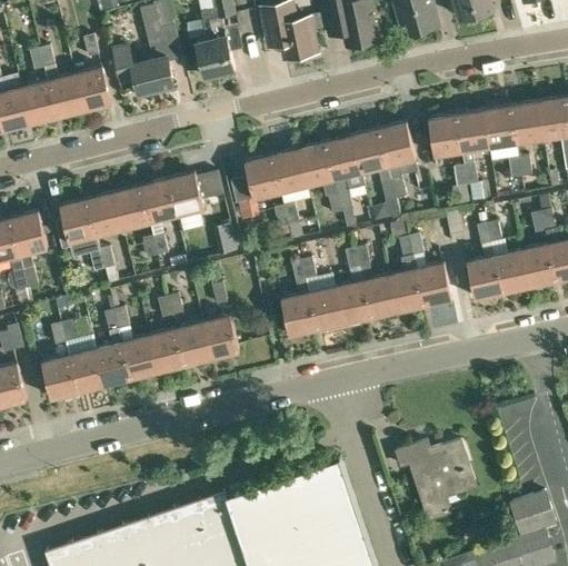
[(96,0),(100,12),(117,8),(117,5),(131,0),(96,0)]
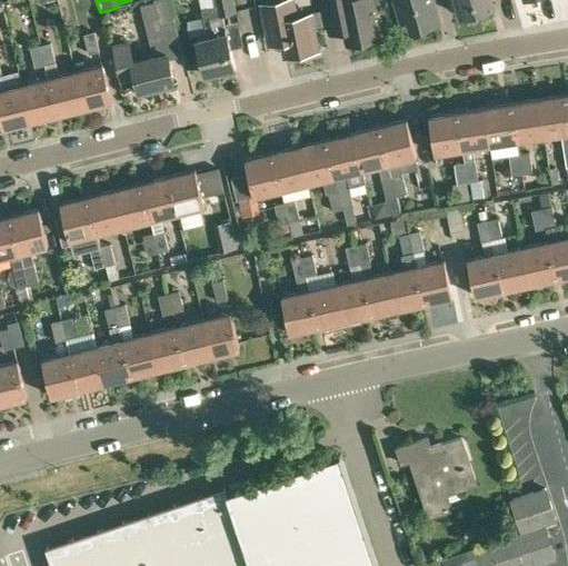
[(167,0),(161,0),(152,2),(153,5),(156,15),(159,29),(173,25),(167,0)]
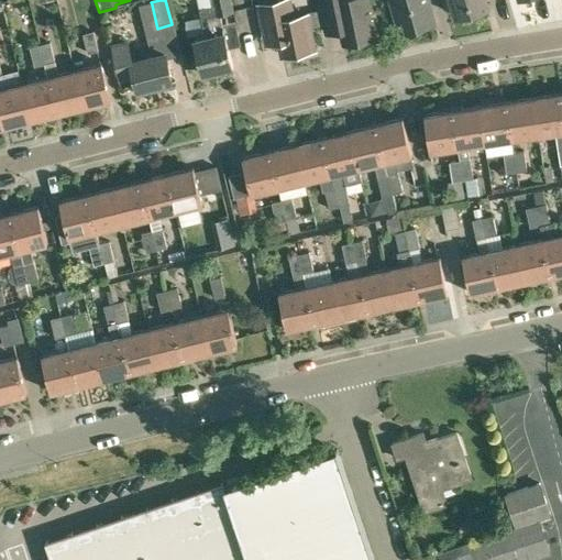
[(221,26),(220,18),(232,15),(229,0),(196,0),(199,12),(198,13),(204,40),(194,42),(202,79),(232,72),(227,52),(240,48),(234,24),(221,26)]
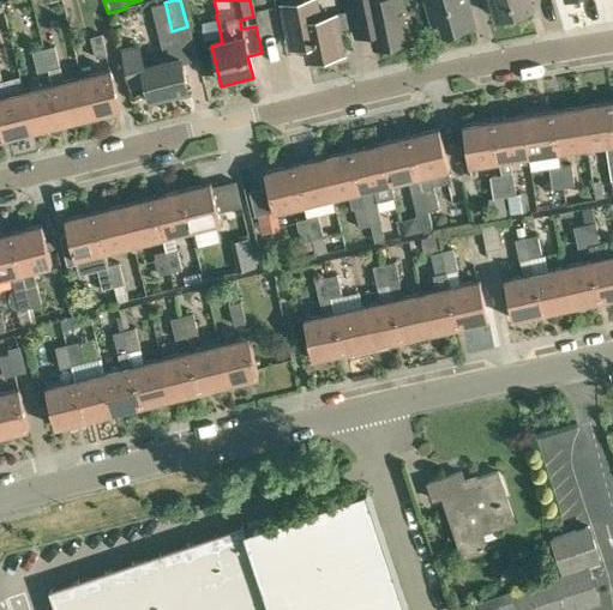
[(343,58),(338,34),(348,31),(344,14),(335,17),(335,19),(319,22),(313,0),(280,0),(289,37),(304,35),(310,65),(343,58)]
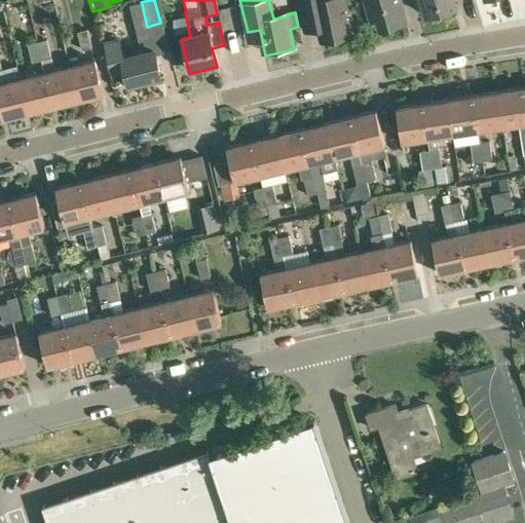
[(297,0),(304,34),(317,31),(321,43),(349,37),(341,0),(297,0)]
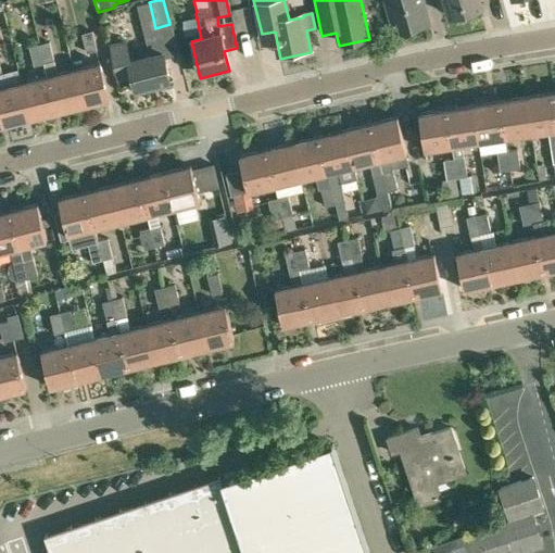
[(383,0),(391,22),(398,21),(401,34),(428,25),(420,0),(383,0)]
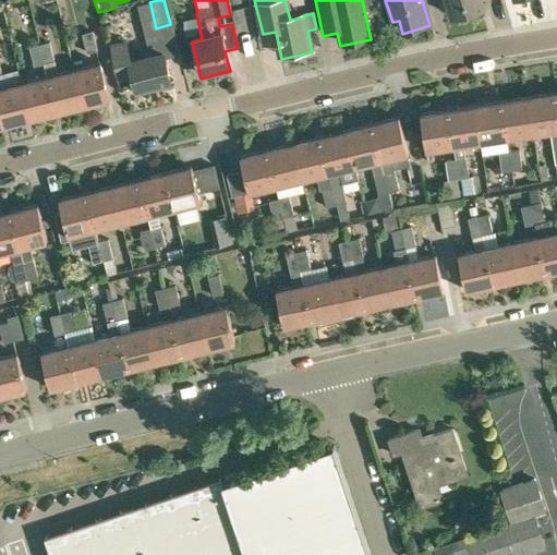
[(447,0),(452,19),(484,10),(481,0),(447,0)]
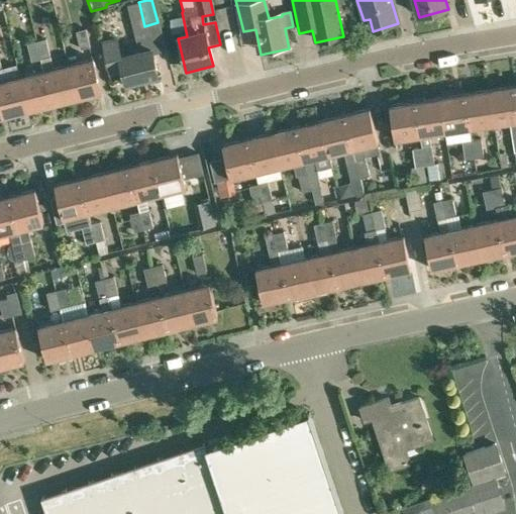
[(82,63),(68,67),(77,100),(102,94),(93,61),(92,61),(89,49),(89,47),(85,31),(75,33),(80,52),(82,63)]
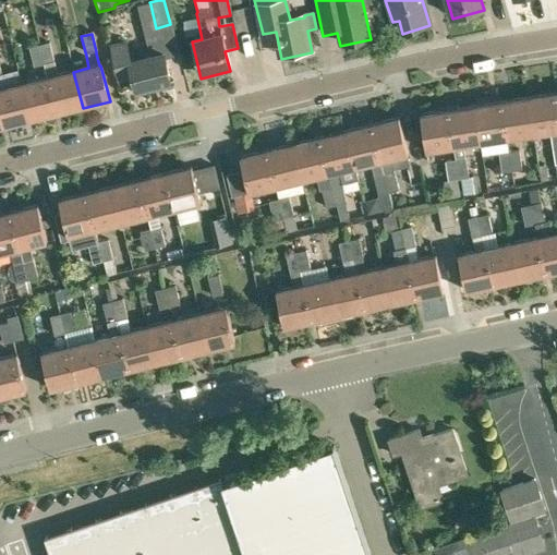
[(125,43),(108,47),(118,86),(133,83),(135,94),(170,85),(162,55),(158,36),(144,40),(148,58),(131,62),(125,43)]
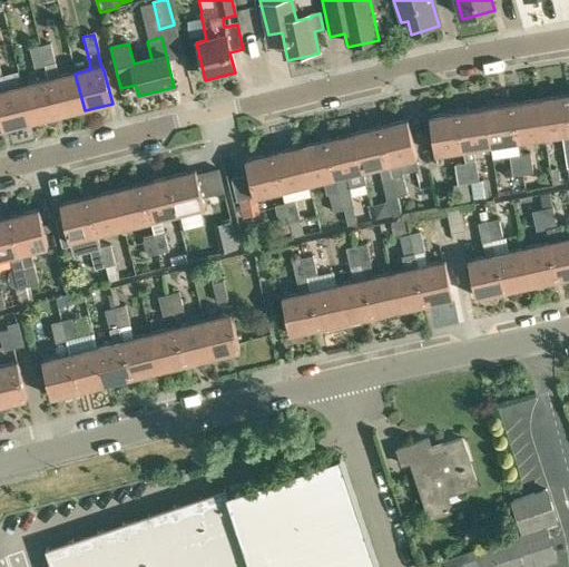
[(41,48),(40,48),(45,68),(42,68),(46,81),(48,80),(58,118),(85,110),(75,74),(58,78),(55,65),(55,64),(49,46),(41,48)]
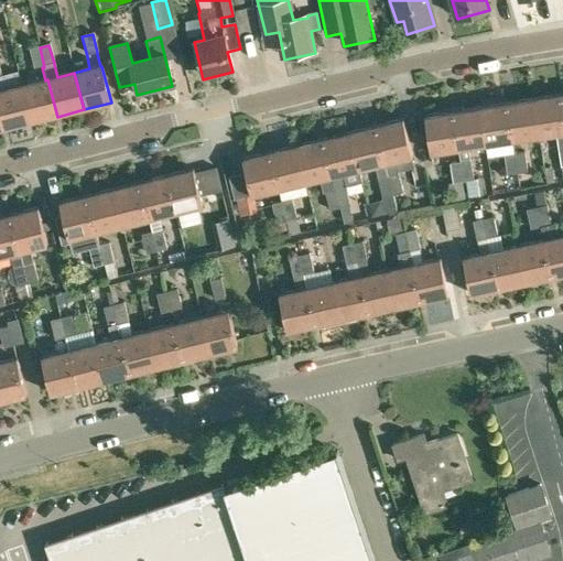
[(33,69),(42,67),(44,67),(40,47),(29,50),(33,69)]
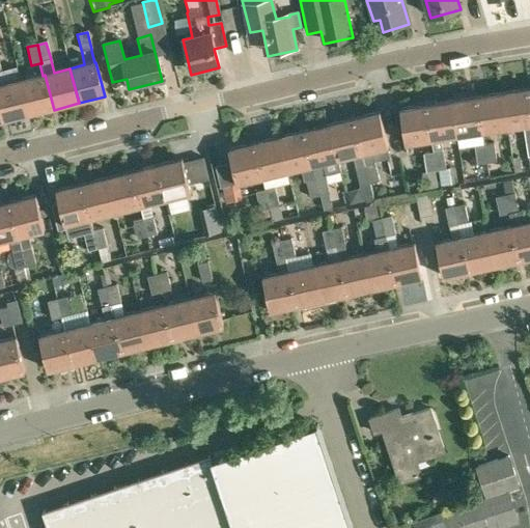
[(29,116),(54,110),(45,75),(43,76),(20,81),(29,116)]
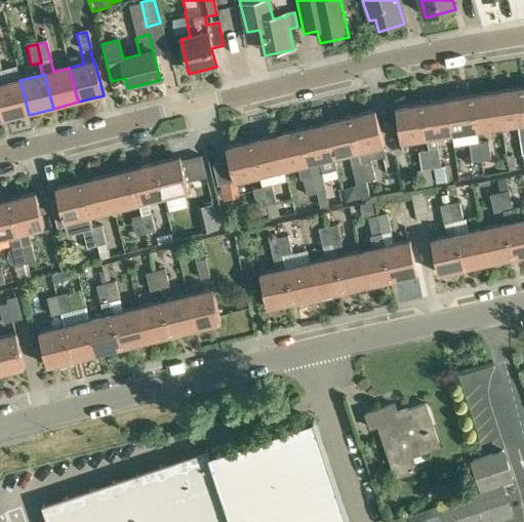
[(19,80),(0,85),(0,106),(4,121),(29,115),(19,80)]
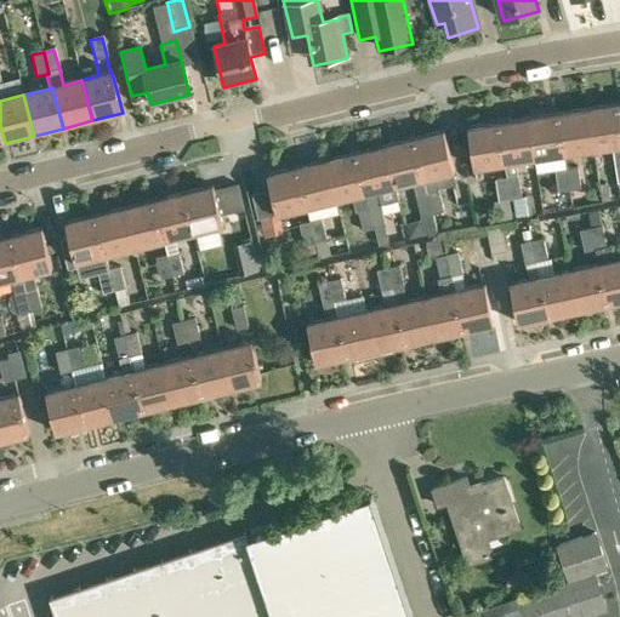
[(619,119),(618,106),(589,110),(595,152),(612,149),(616,184),(619,184),(619,119)]
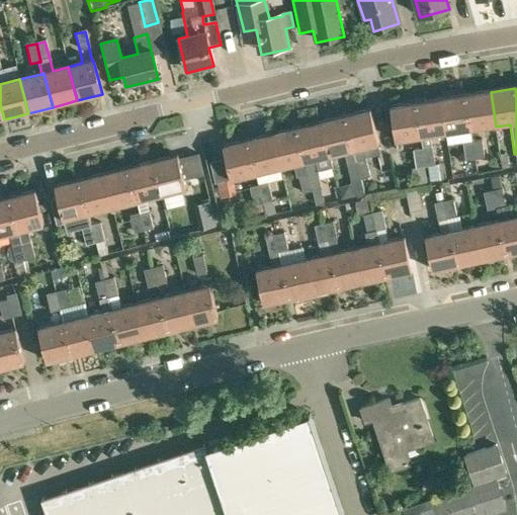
[(471,131),(496,126),(491,92),(465,96),(471,131)]
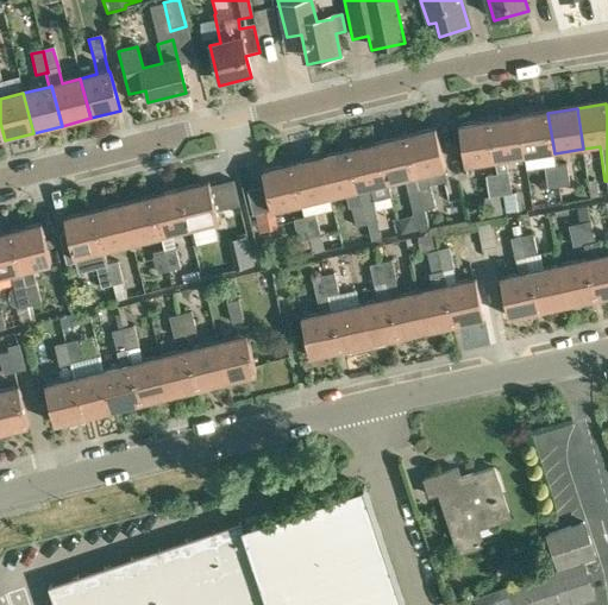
[(547,113),(519,118),(525,158),(555,153),(547,113)]
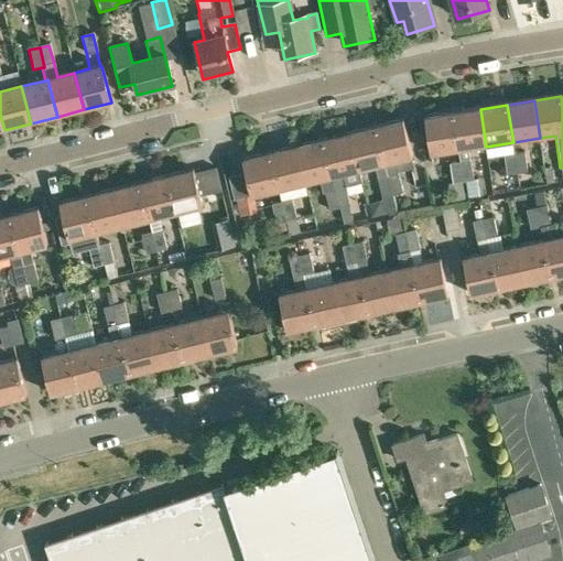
[(480,109),(453,114),(459,151),(468,149),(486,147),(480,109)]
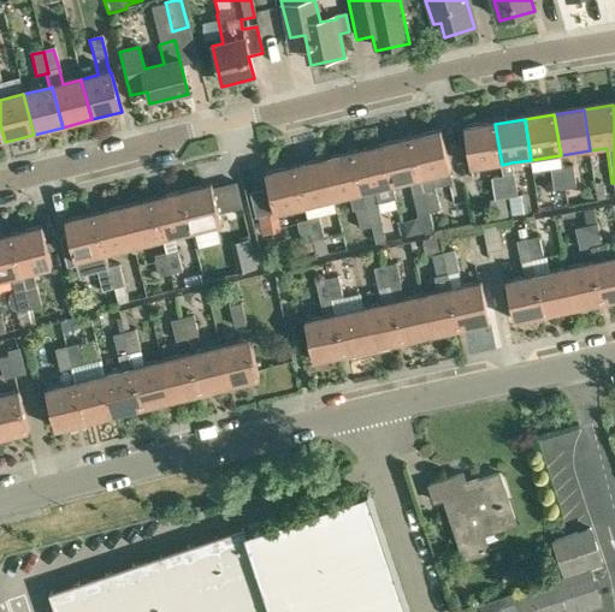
[(495,124),(465,128),(471,170),(500,165),(502,179),(491,180),(494,202),(489,203),(491,214),(492,223),(508,220),(504,201),(507,200),(504,178),(502,165),(495,124)]
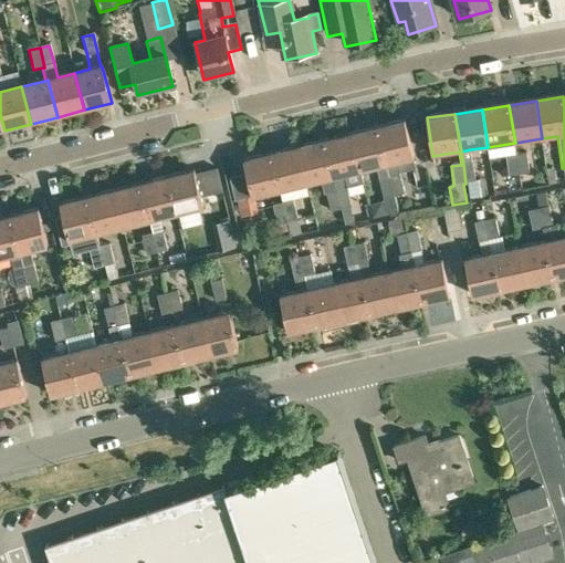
[(405,122),(378,128),(387,165),(415,158),(405,122)]
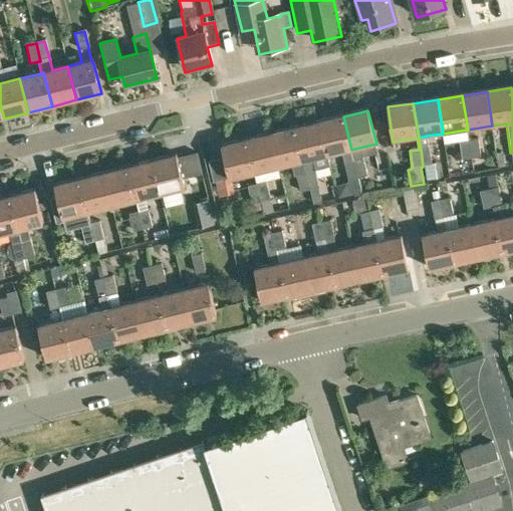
[(343,116),(319,122),(327,156),(340,153),(343,164),(354,162),(351,150),(343,116)]
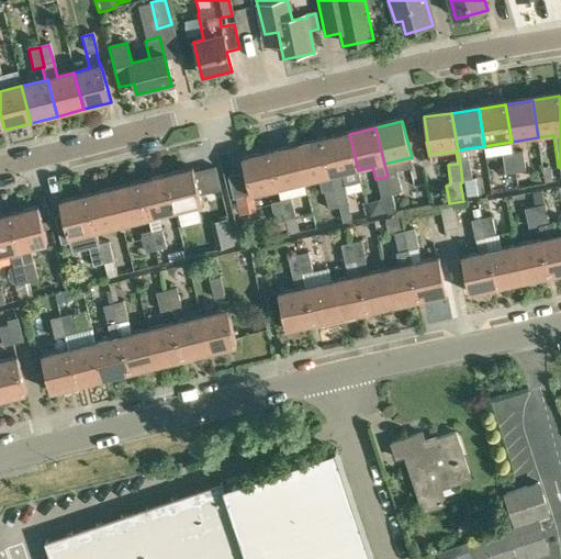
[(349,134),(323,141),(339,209),(337,209),(341,225),(352,223),(348,207),(343,188),(360,183),(357,171),(358,170),(349,134)]
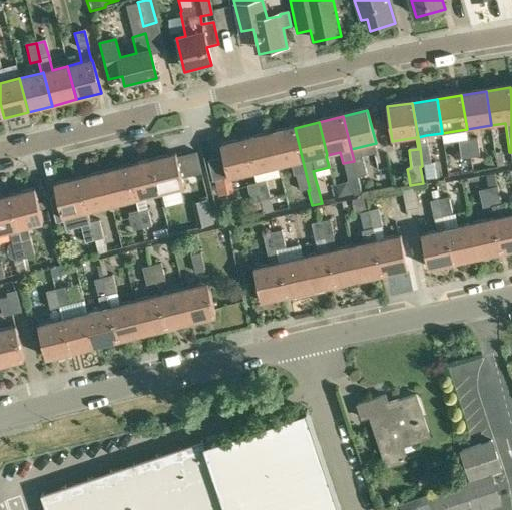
[(295,128),(271,134),(279,167),(290,165),(293,177),(295,177),(299,193),(308,190),(310,190),(295,128)]
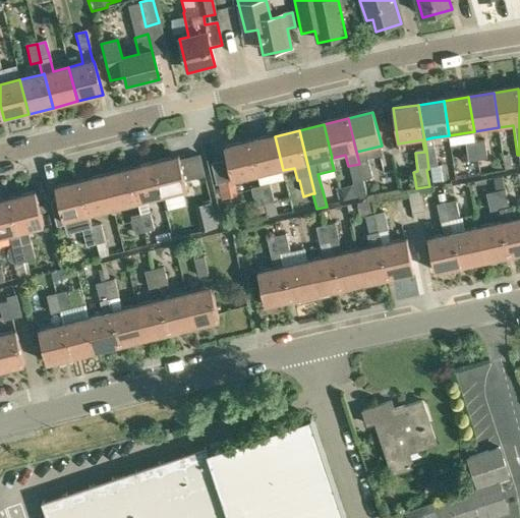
[(275,136),(250,142),(258,176),(283,170),(275,136)]
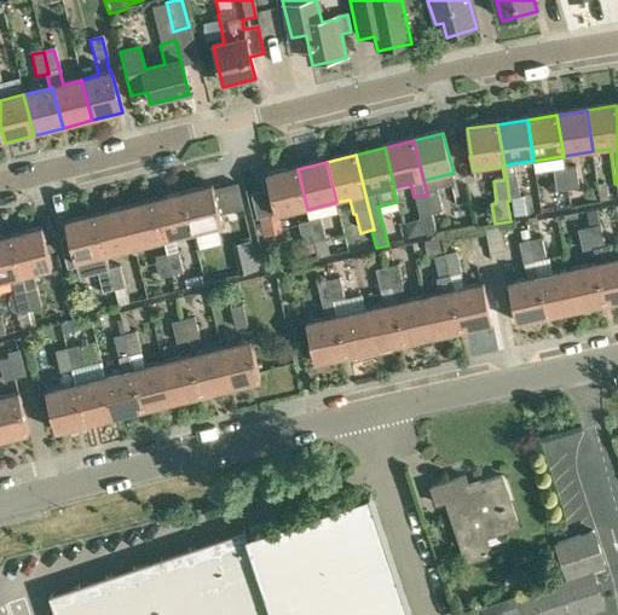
[(298,169),(267,177),(278,216),(307,209),(298,169)]
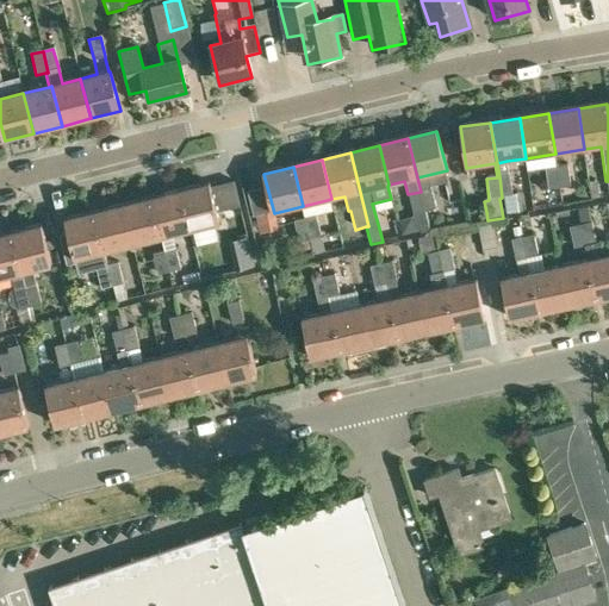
[(560,188),(570,187),(566,167),(558,168),(560,188)]
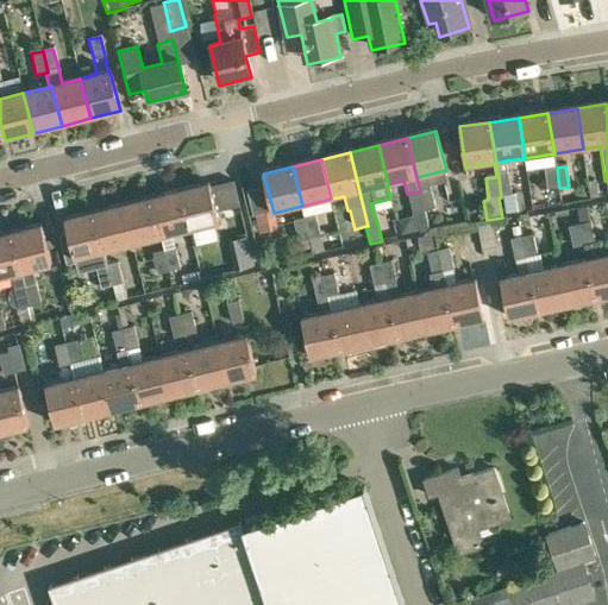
[(557,168),(544,169),(546,190),(559,188),(557,168)]
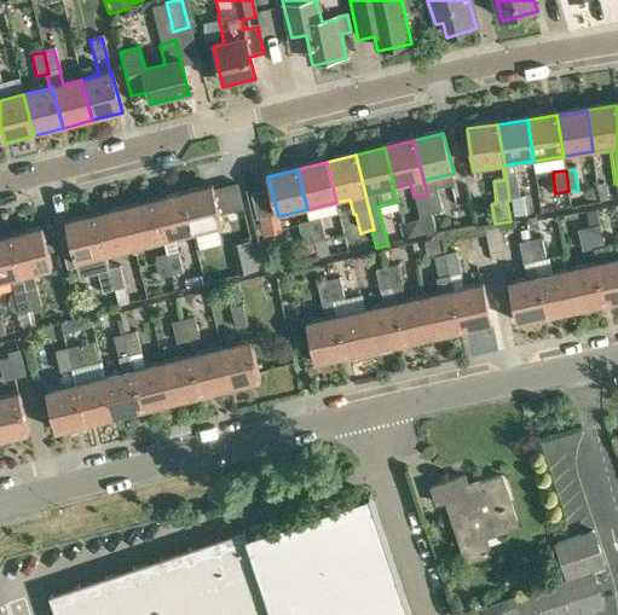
[(515,178),(507,179),(509,201),(510,201),(513,219),(527,216),(524,198),(519,199),(515,178)]
